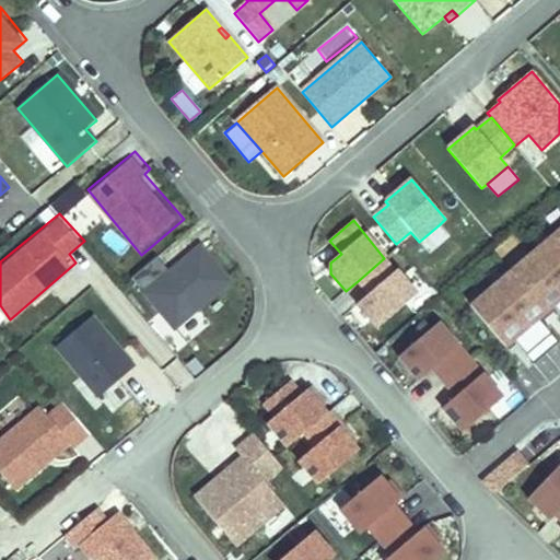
[(440,224),(419,242),(430,254),(451,236),(440,224)]
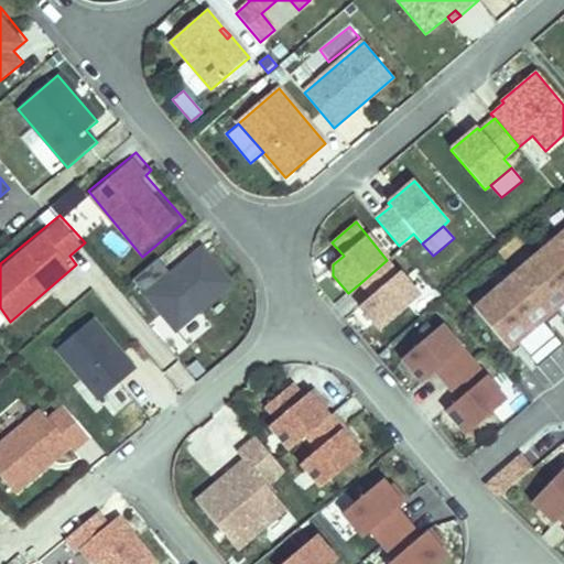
[(509,349),(517,343),(538,367),(563,345),(542,322),(557,308),(563,316),(563,230),(539,252),(539,253),(532,260),(531,259),(498,286),(499,288),(491,294),(490,293),(474,307),(509,349)]
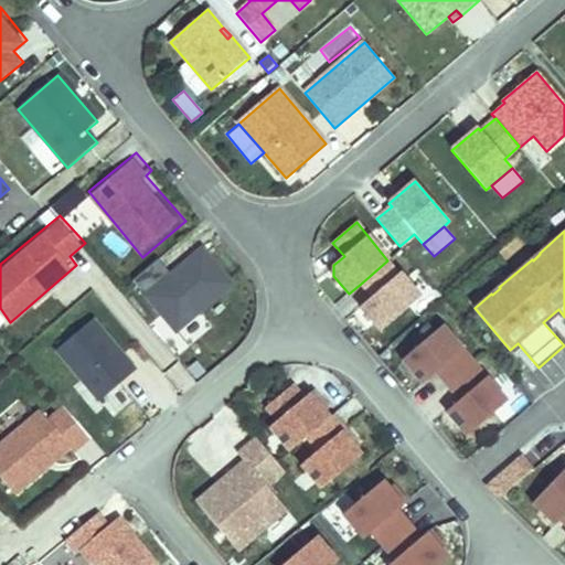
[(232,284),(202,248),(181,266),(185,270),(176,278),(159,260),(134,281),(176,332),(232,284)]
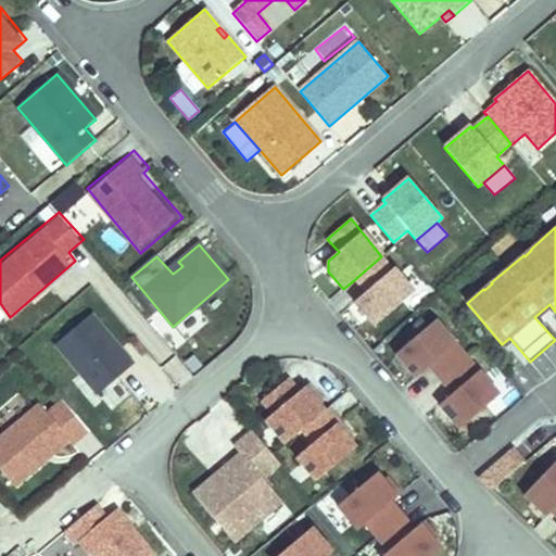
[(354,303),(375,326),(414,292),(394,269),(392,270),(381,256),(355,279),(366,292),(354,303)]
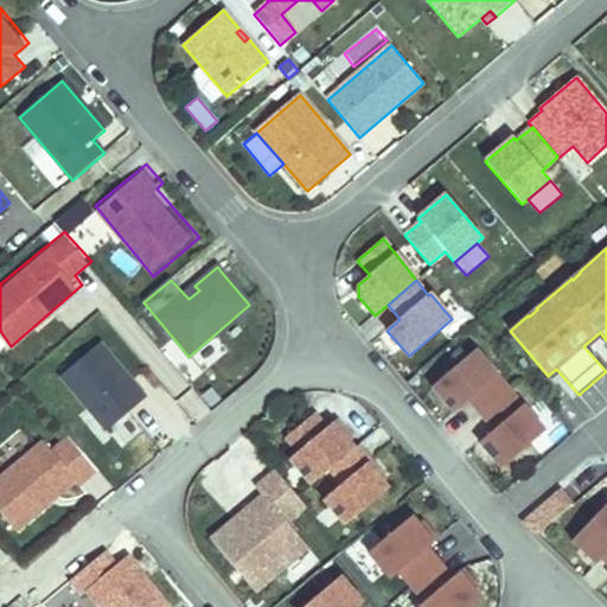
[(375,315),(358,296),(355,299),(371,319),(375,315)]
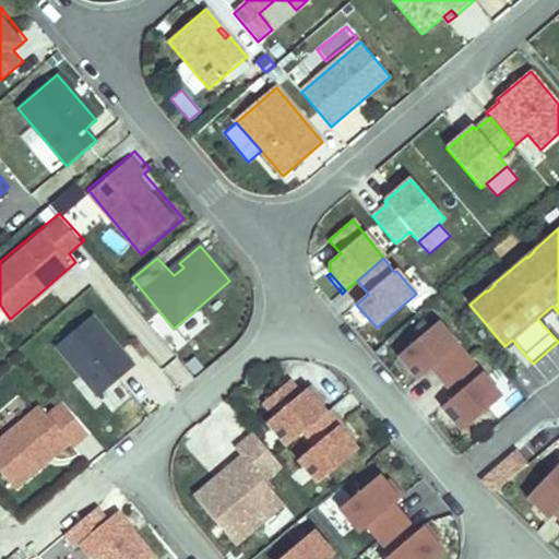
[(56,347),(98,397),(134,366),(92,317),(56,347)]
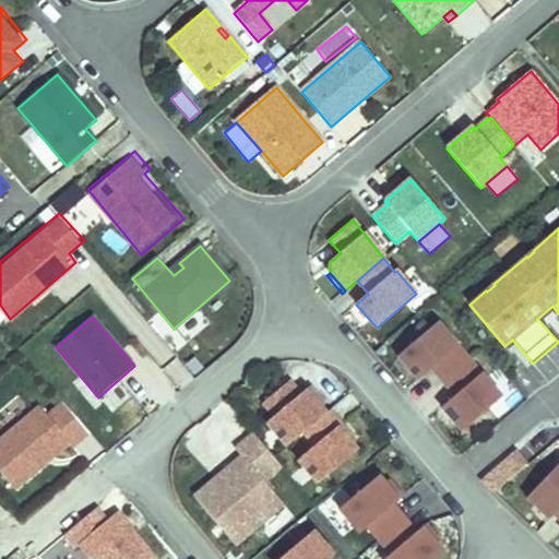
[(438,322),(397,357),(418,380),(431,369),(455,396),(442,407),(462,431),(502,397),(438,322)]
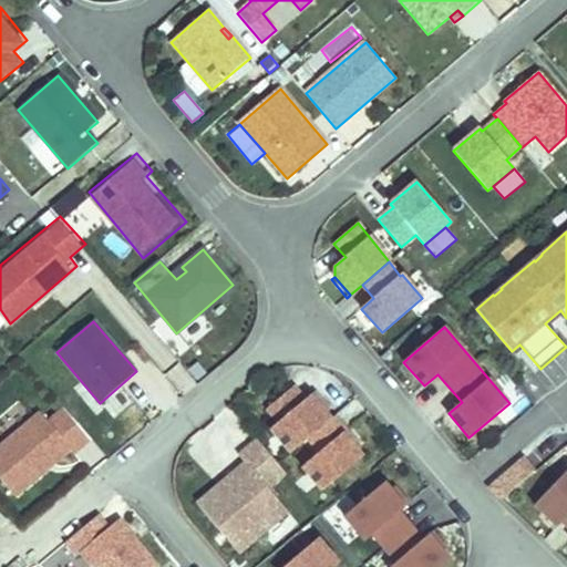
[(278,423),(270,429),(290,453),(308,439),(319,453),(302,467),(322,491),(362,457),(357,450),(343,434),(347,431),(334,416),(331,419),(326,412),(311,395),(306,400),(294,387),(267,409),(278,423)]
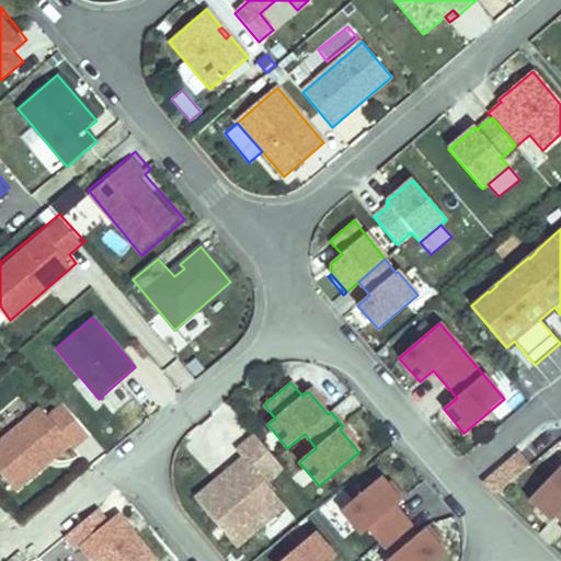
[(311,388),(308,391),(322,408),(325,404),(311,388)]
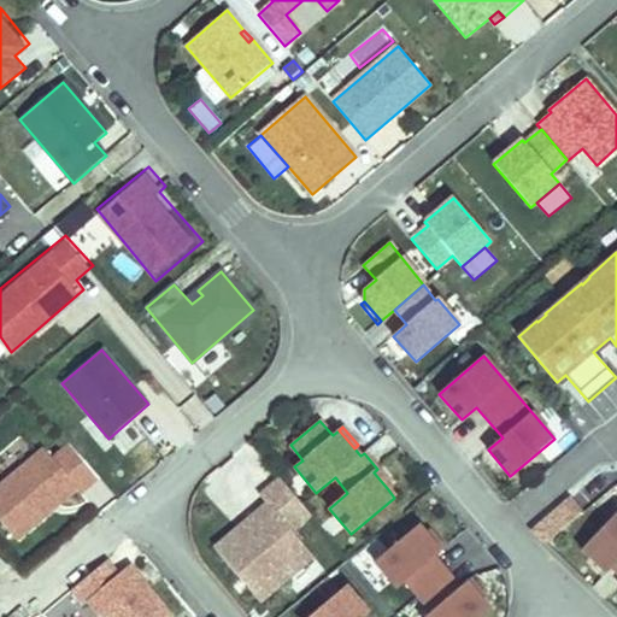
[(45,450),(0,487),(0,521),(17,540),(76,489),(81,493),(99,477),(70,445),(53,459),(45,450)]
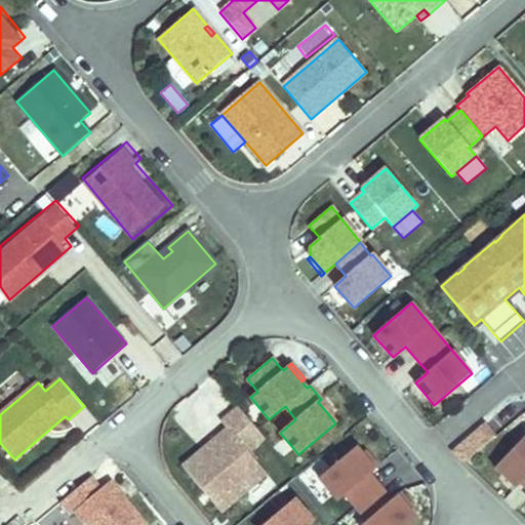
[(333,413),(321,399),(318,402),(330,416),(333,413)]
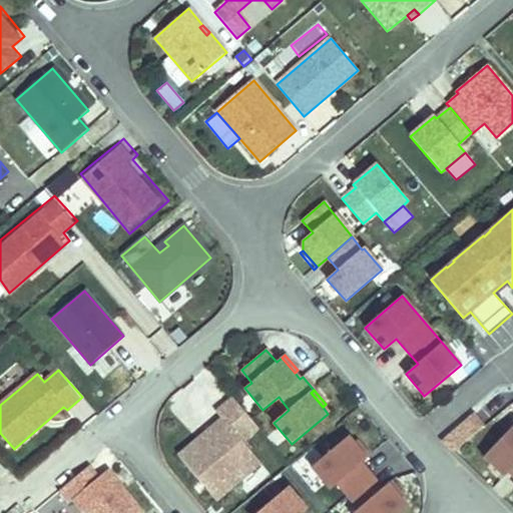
[(178,456),(216,501),(237,482),(261,463),(242,442),(259,429),(232,398),(216,412),(222,419),(178,456)]
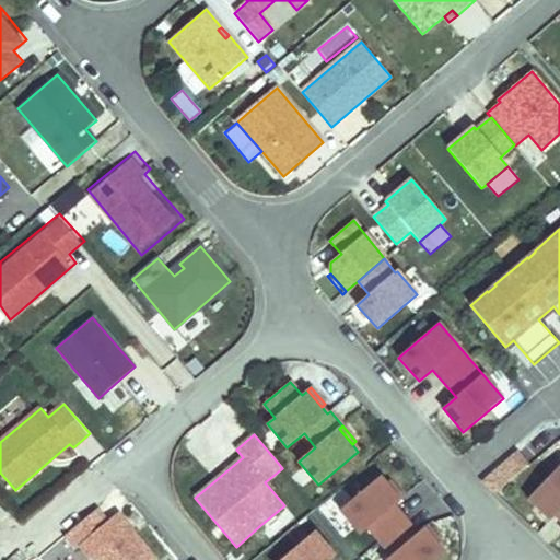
[(502,467),(513,479),(527,466),(517,454),(502,467)]
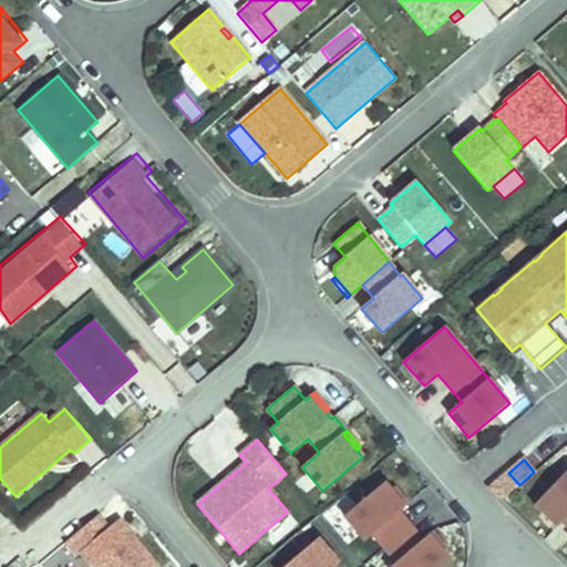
[(566,471),(534,505),(557,527),(563,522),(566,526),(566,471)]
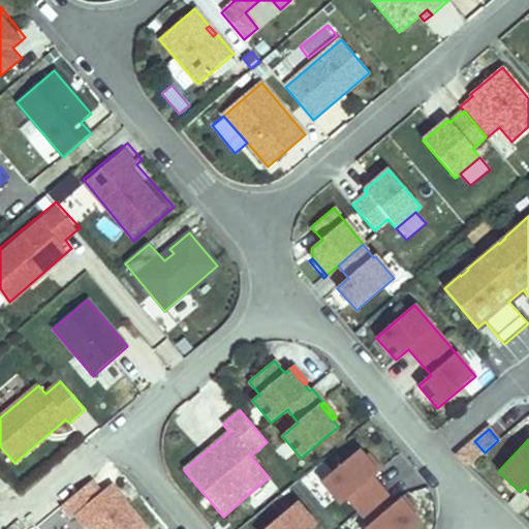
[(365,457),(360,450),(321,483),(340,505),(347,499),(370,525),(365,528),(410,528),(419,522),(413,515),(401,499),(398,501),(376,475),(378,473),(365,457)]
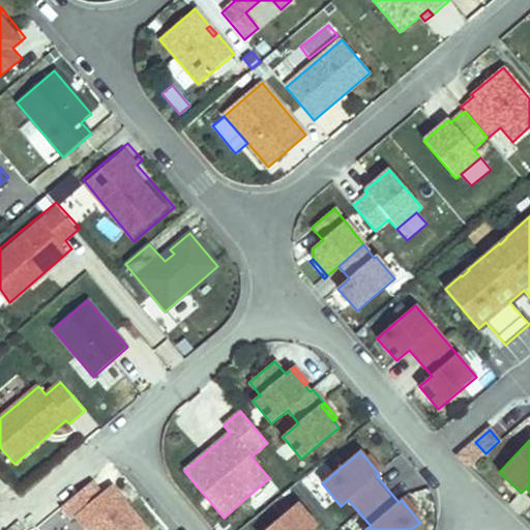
[(365,458),(379,474),(382,471),(370,455),(365,458)]
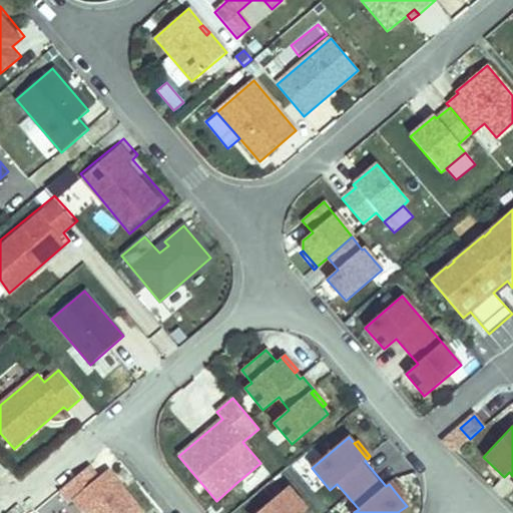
[(261,463),(237,482),(246,494),(270,475),(261,463)]
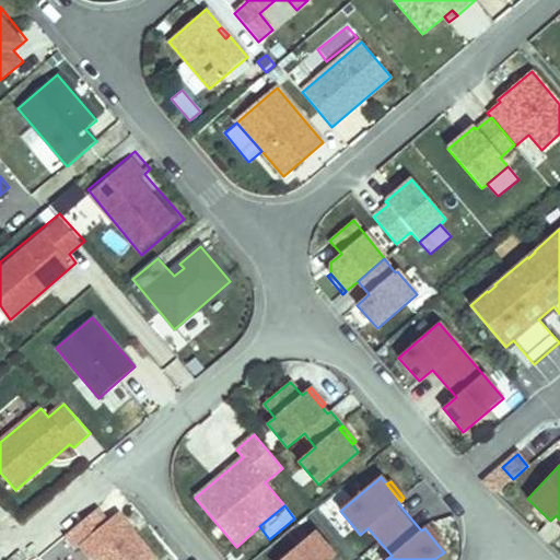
[(80,546),(91,559),(156,559),(118,513),(107,522),(97,509),(65,536),(76,549),(80,546)]
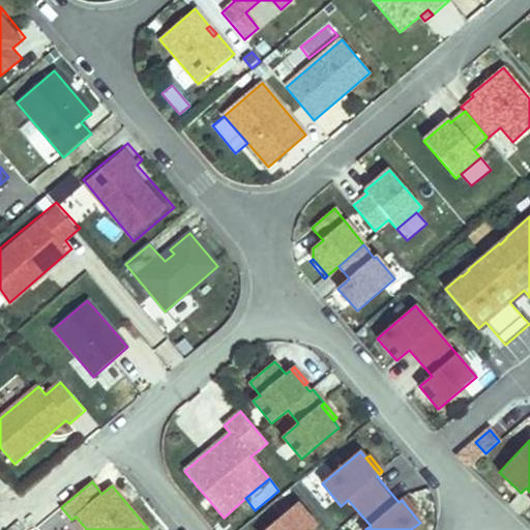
[(405,497),(402,500),(414,516),(418,513),(405,497)]
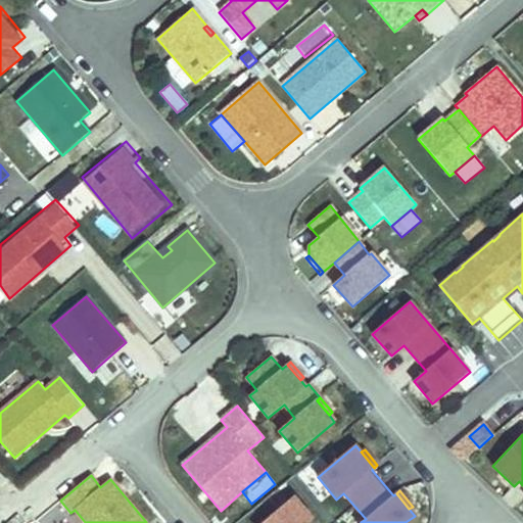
[(294,496),(263,522),(307,522),(313,519),(294,496)]
